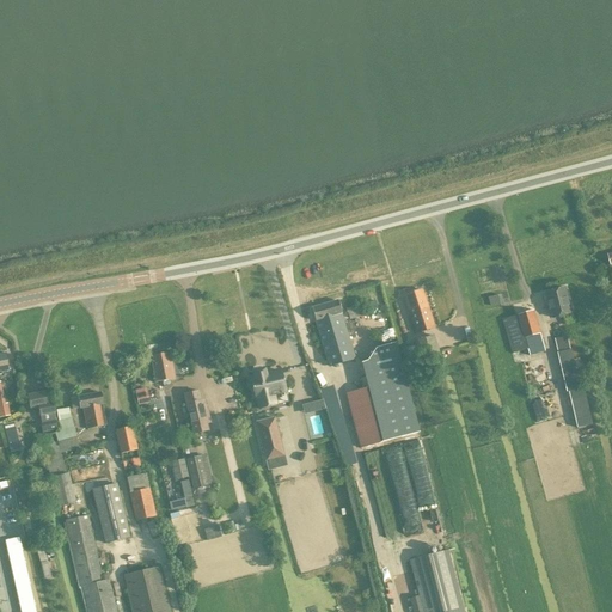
[(565,288),(548,293),(555,318),(573,313),(565,288)]
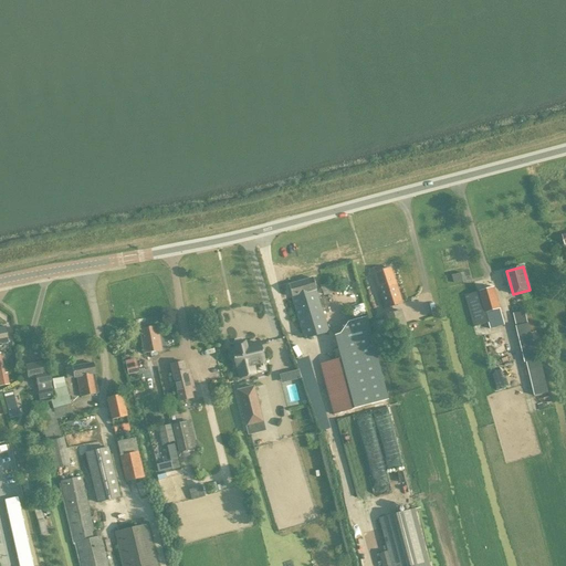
[(385,307),(401,303),(390,269),(374,273),(385,307)]
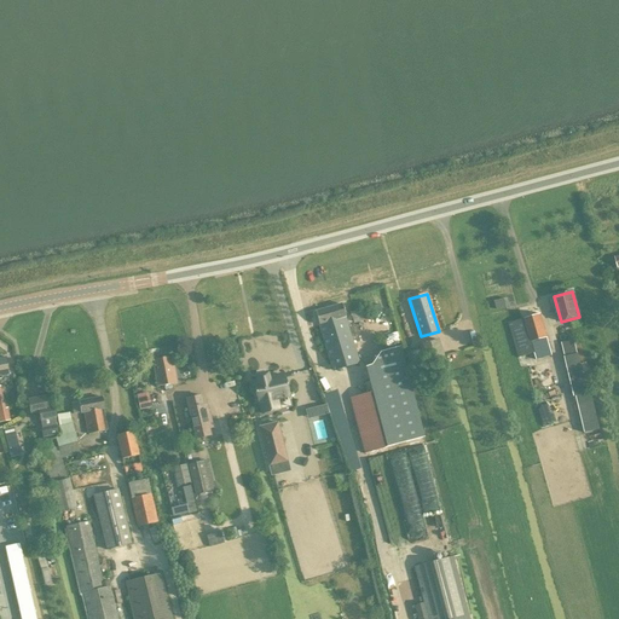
[(341,304),(316,311),(330,371),(359,363),(341,304)]
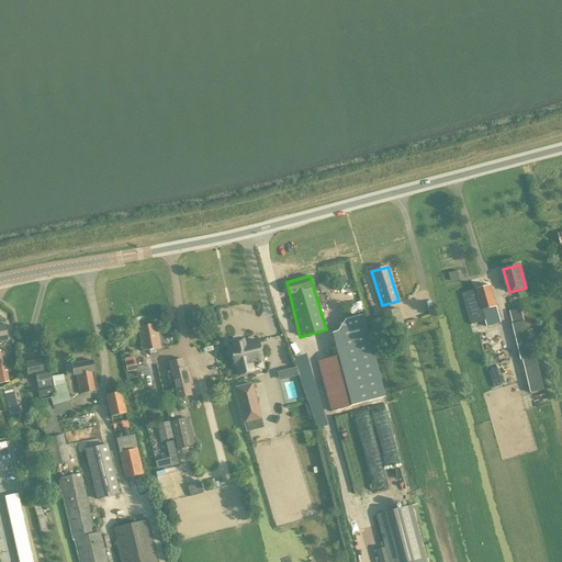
[(473,290),(464,293),(473,324),(485,321),(487,319),(489,324),(501,321),(496,307),(497,306),(491,285),(473,290)]
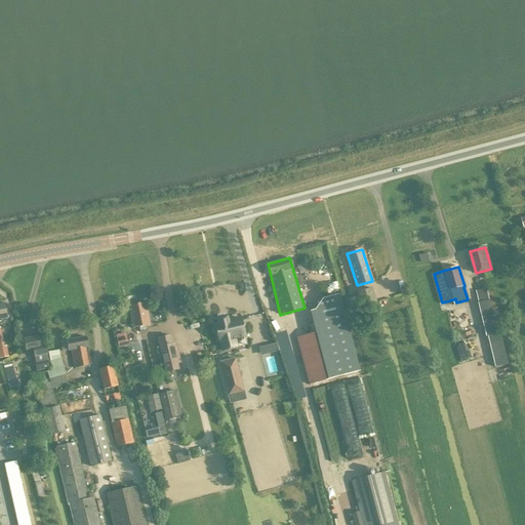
[(360,307),(375,303),(371,288),(356,293),(357,297),(349,299),(352,310),(360,308),(360,307)]
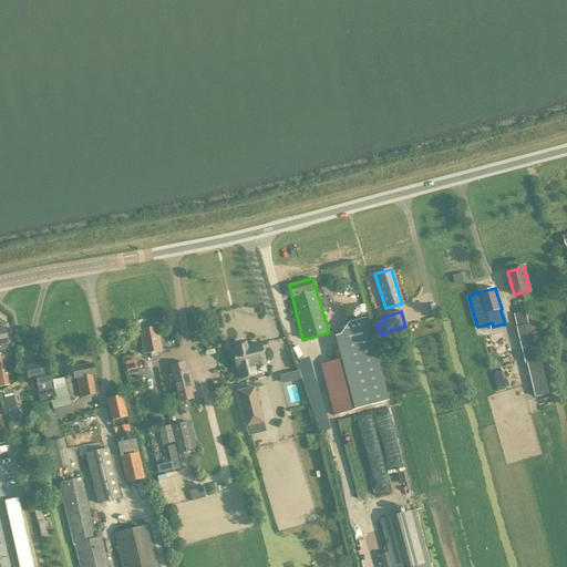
[(348,322),(341,334),(344,347),(370,340),(369,337),(366,326),(363,318),(348,322)]
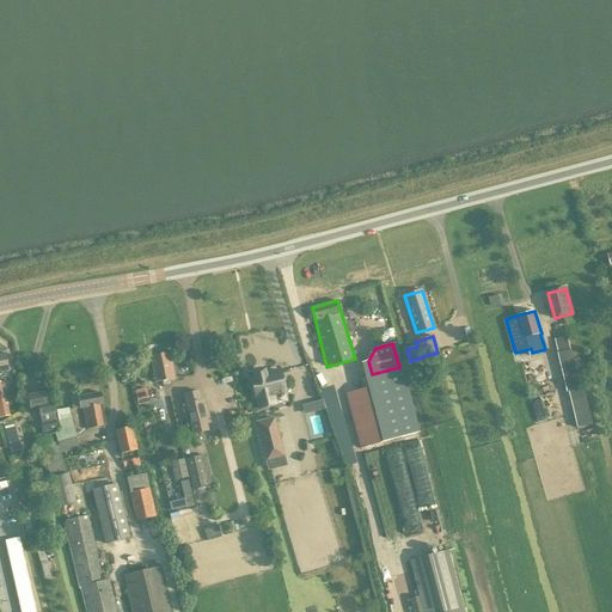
[(558,354),(568,392),(569,392),(581,389),(577,374),(583,373),(580,359),(574,360),(571,350),(570,350),(558,353),(558,354)]
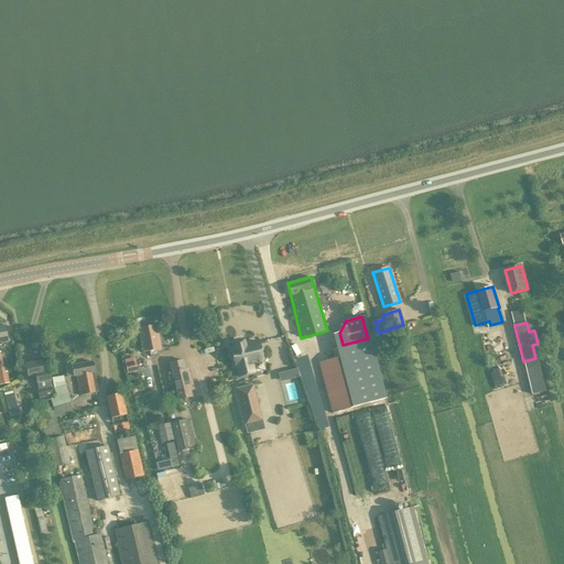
[(143,353),(145,351),(150,351),(150,355),(156,354),(155,350),(161,349),(156,324),(139,327),(143,353)]
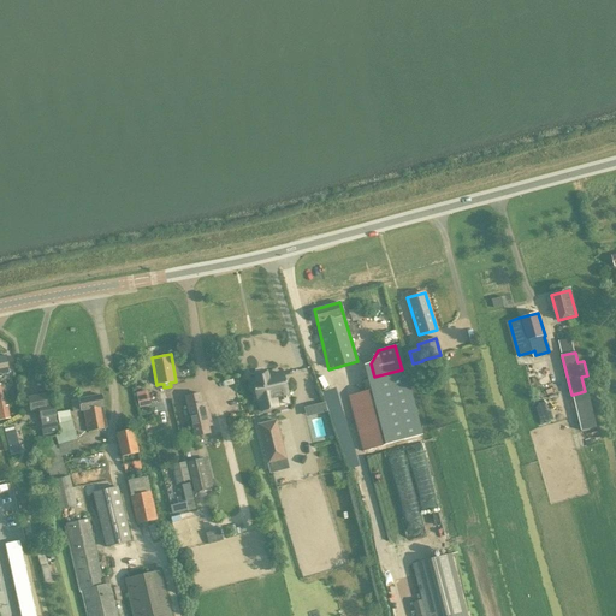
[(259,379),(254,381),(259,400),(261,400),(264,412),(274,408),(276,408),(273,396),(286,392),(282,373),(267,377),(266,373),(258,375),(259,379)]
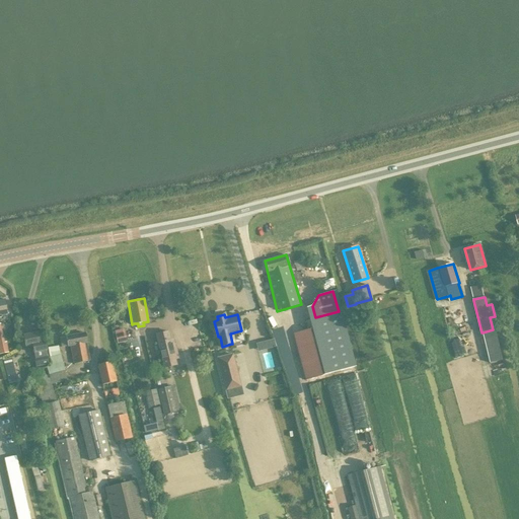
[(305,380),(328,374),(322,351),(314,319),(306,321),(308,330),(293,335),(305,380)]
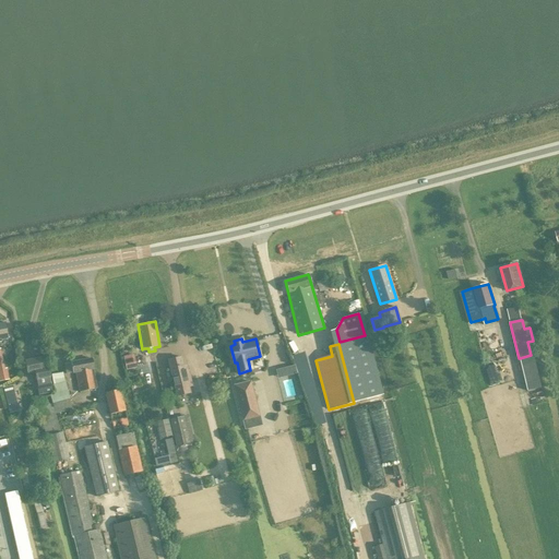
[(302,354),(290,357),(293,366),(294,369),(296,375),(297,376),(308,372),(306,366),(302,354)]
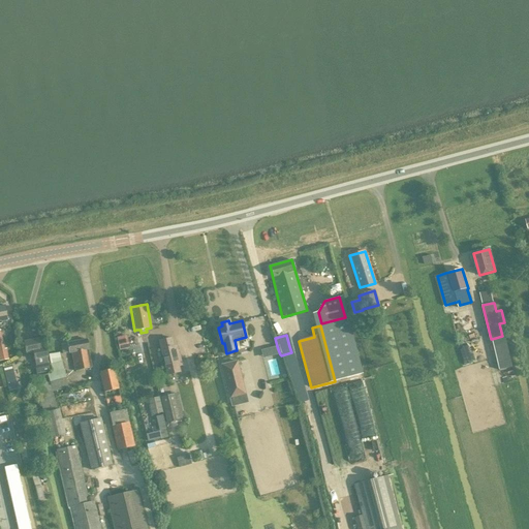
[(502,336),(492,339),(500,370),(512,367),(504,336),(502,336)]
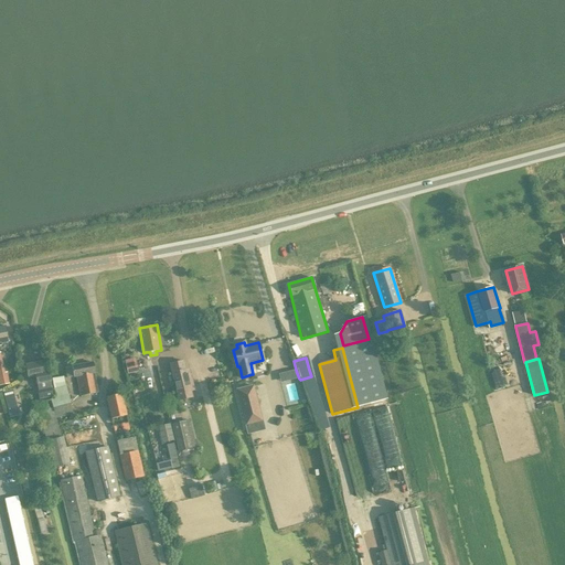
[(192,396),(189,386),(193,385),(191,379),(188,380),(183,361),(169,364),(178,400),(192,396)]
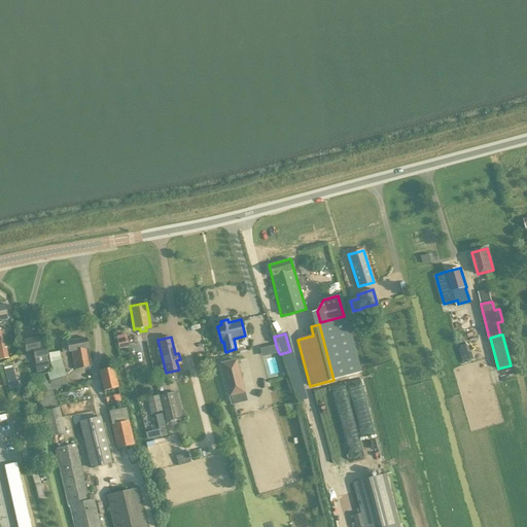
[(38,338),(24,341),(26,352),(34,350),(35,357),(36,363),(37,367),(48,365),(47,360),(44,345),(40,346),(38,339),(38,338)]
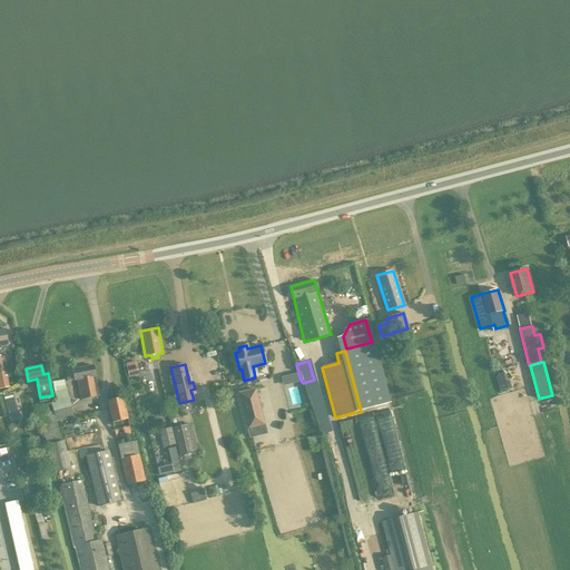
[(72,370),(65,371),(67,382),(75,380),(78,380),(81,399),(98,396),(96,377),(94,365),(72,370)]
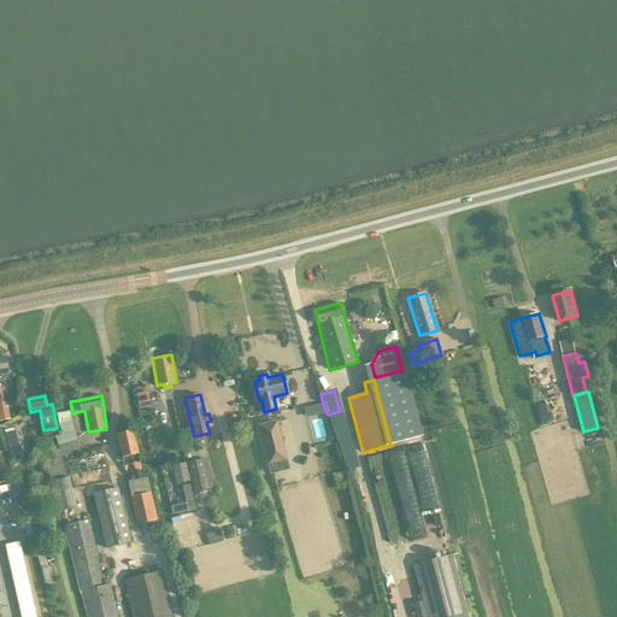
[(139,397),(141,407),(148,406),(146,395),(139,397)]
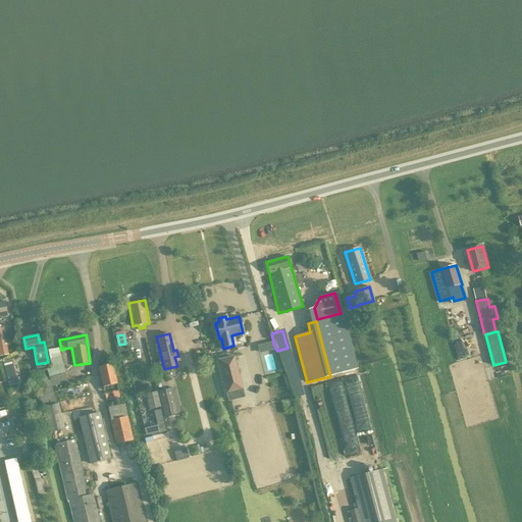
[(51,386),(66,382),(58,348),(48,351),(52,366),(50,367),(50,368),(31,373),(35,392),(37,390),(44,408),(50,432),(64,428),(58,404),(56,405),(51,386)]
